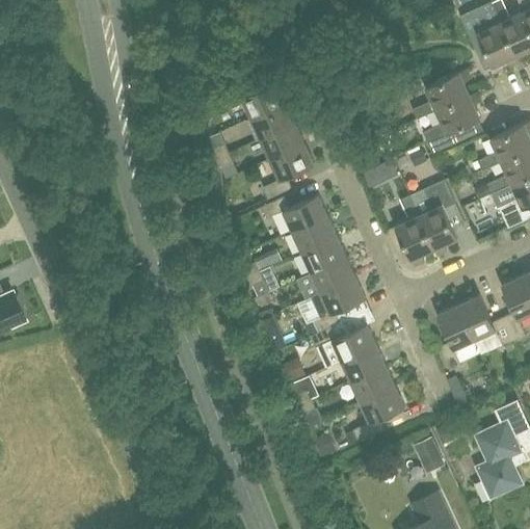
[(529,32),(521,12),(508,19),(499,0),(498,0),(489,4),(498,23),(514,57),(527,51),(529,55),(529,54),(529,32)]
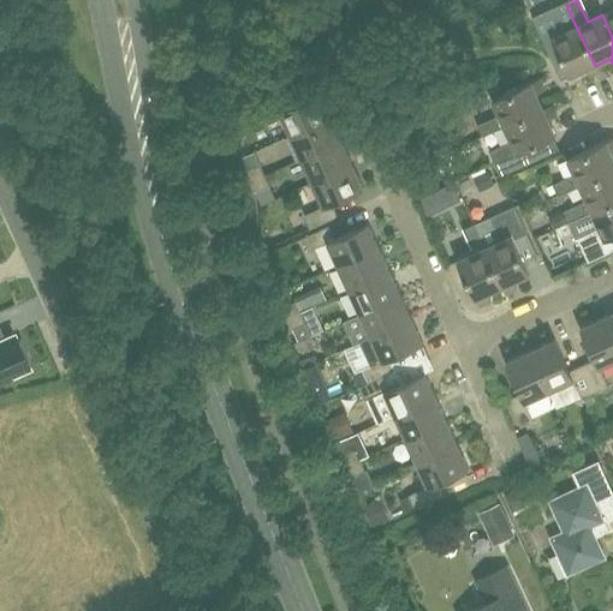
[(612,6),(609,0),(595,0),(602,15),(612,37),(612,6)]
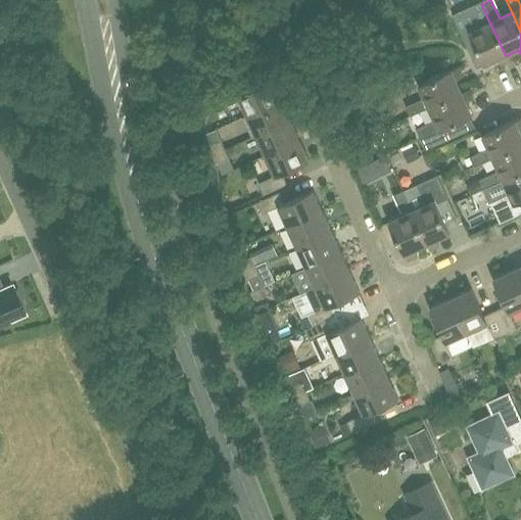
[(506,56),(489,22),(476,29),(468,10),(459,14),(482,66),(495,60),(498,64),(503,62),(504,65),(509,62),(506,56)]
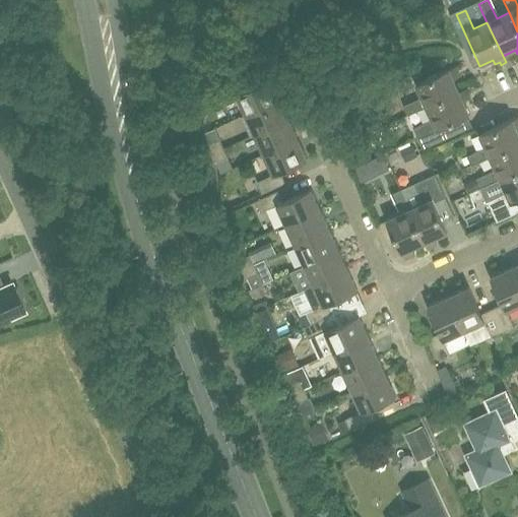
[(406,117),(425,108),(458,92),(452,81),(456,79),(454,73),(457,72),(455,67),(414,85),(421,99),(402,108),(406,117)]
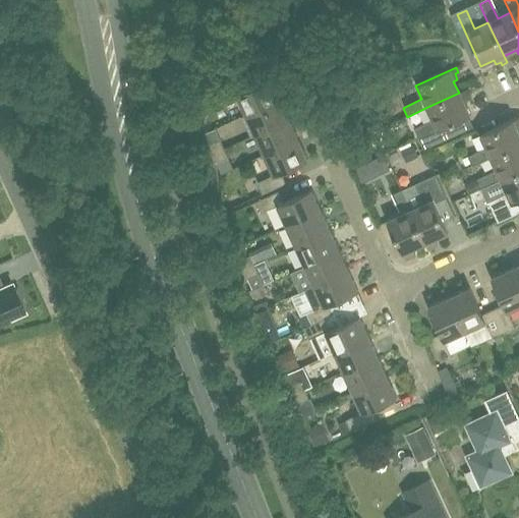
[(244,118),(279,102),(269,81),(242,94),(237,82),(214,93),(219,105),(234,98),(244,118)]
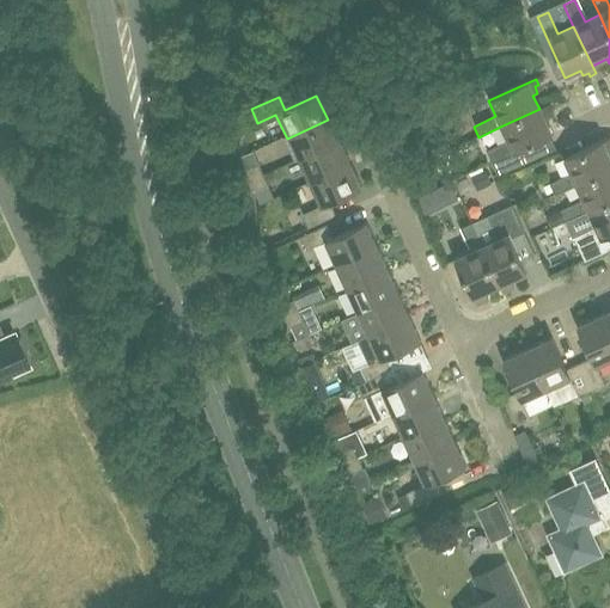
[(540,109),(500,127),(506,142),(485,152),(496,177),(523,164),(517,152),(550,136),(544,121),(549,118),(547,114),(550,111),(548,105),(540,109)]
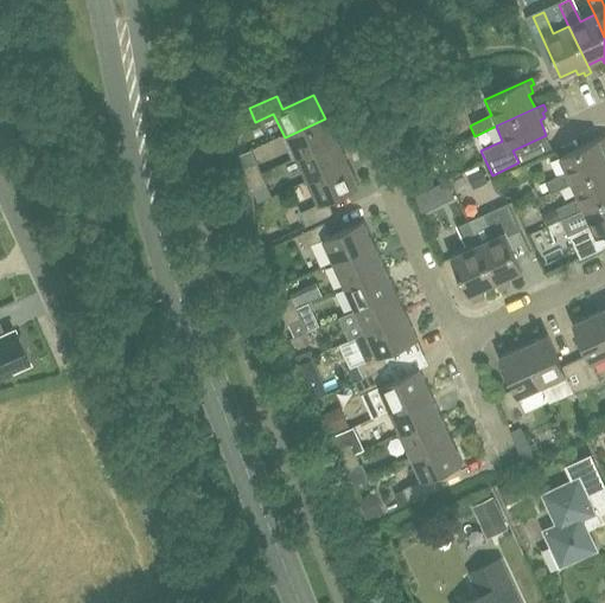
[(335,141),(325,119),(285,138),(294,160),(335,141)]
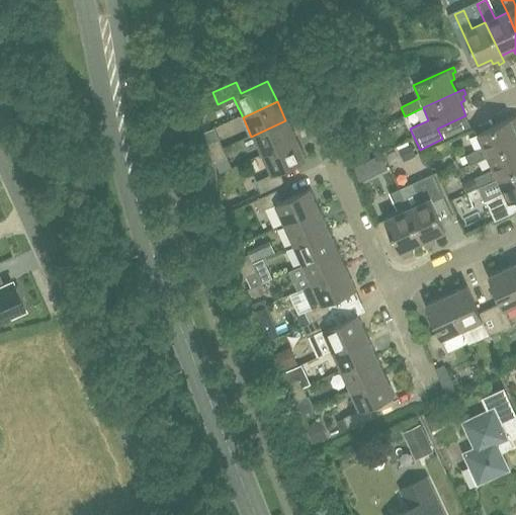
[(487,158),(515,144),(515,136),(513,131),(515,129),(515,123),(515,122),(515,116),(477,135),(483,149),(464,157),(468,166),(487,158)]
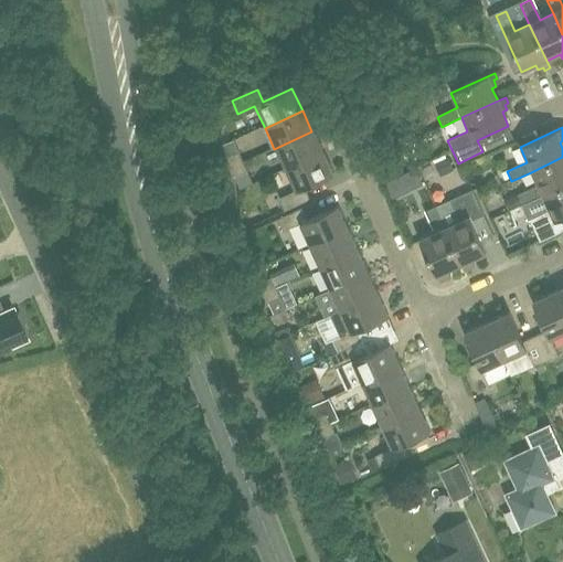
[(321,154),(311,131),(274,149),(284,170),(321,154)]
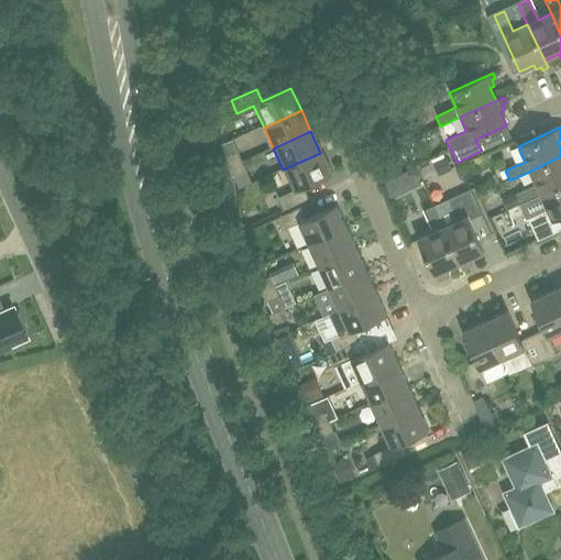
[(228,168),(241,163),(235,153),(223,160),(228,168)]
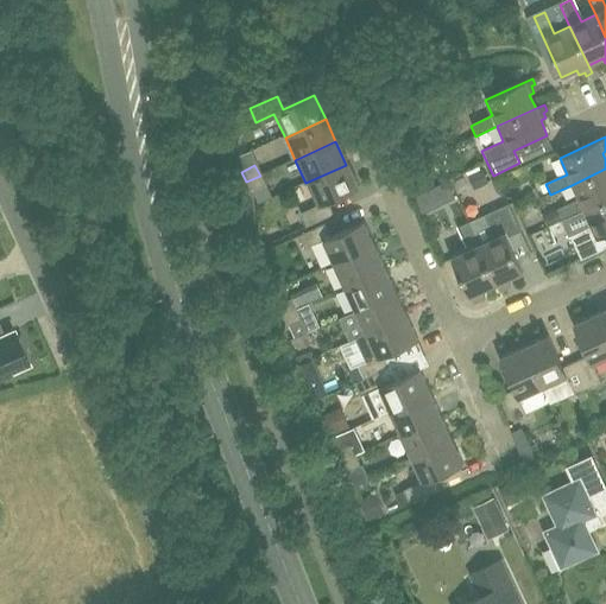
[(346,165),(305,183),(316,207),(298,215),(304,228),(332,216),(326,203),(358,189),(346,165)]
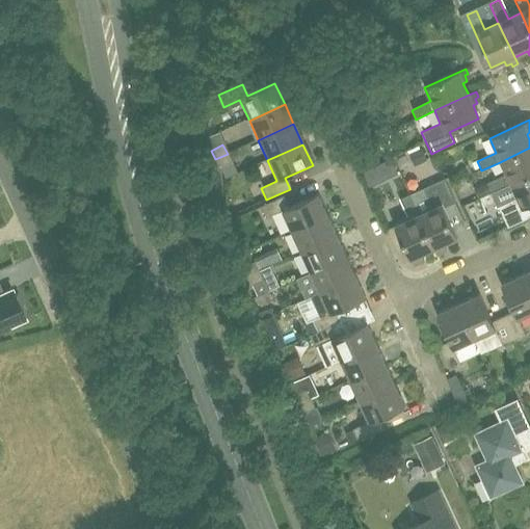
[(529,148),(500,162),(506,176),(487,184),(492,193),(510,184),(529,175),(529,148)]
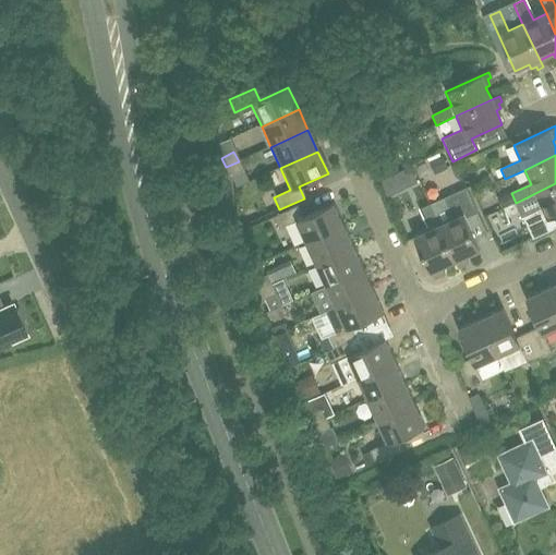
[(439,157),(431,160),(436,173),(446,169),(440,156),(439,157)]
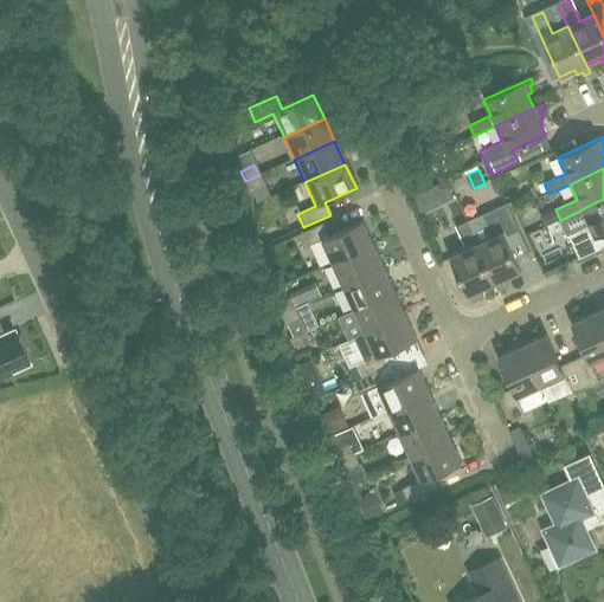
[(259,175),(245,181),(250,192),(264,186),(259,175)]
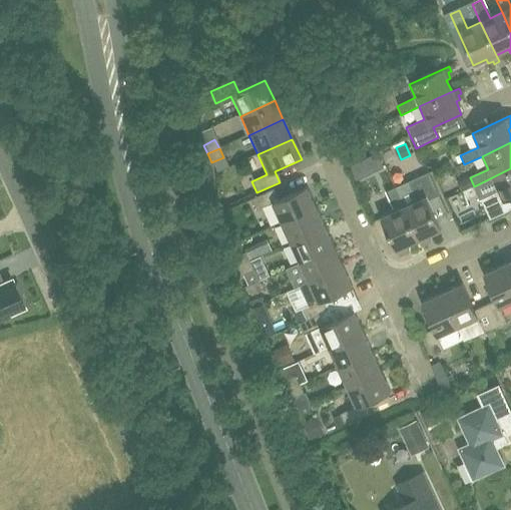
[(418,153),(413,156),(418,165),(425,169),(418,153)]
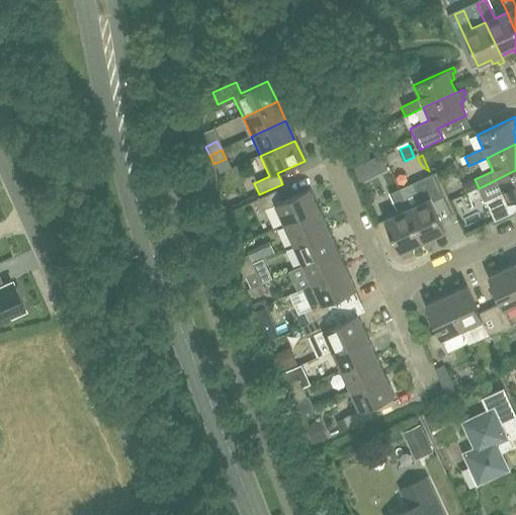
[(369,161),(376,175),(385,171),(378,156),(369,161)]
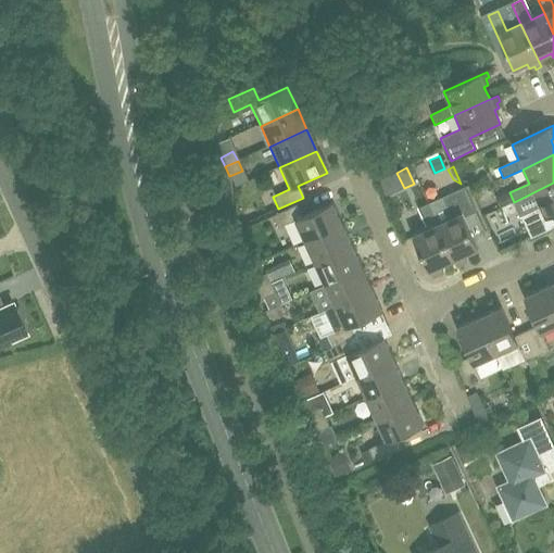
[(553,183),(533,192),(514,202),(519,216),(530,238),(553,227),(553,225),(550,215),(553,212),(553,183)]
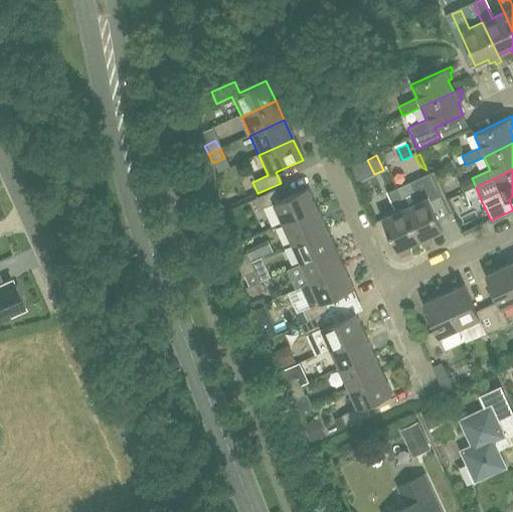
[(404,208),(419,241),(422,247),(426,245),(425,242),(430,240),(429,236),(442,230),(429,202),(440,197),(430,174),(407,184),(416,203),(404,208)]
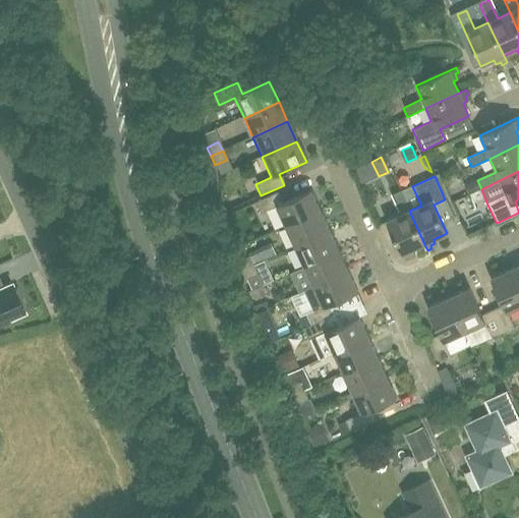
[(477,180),(462,187),(466,195),(481,189),(477,180)]
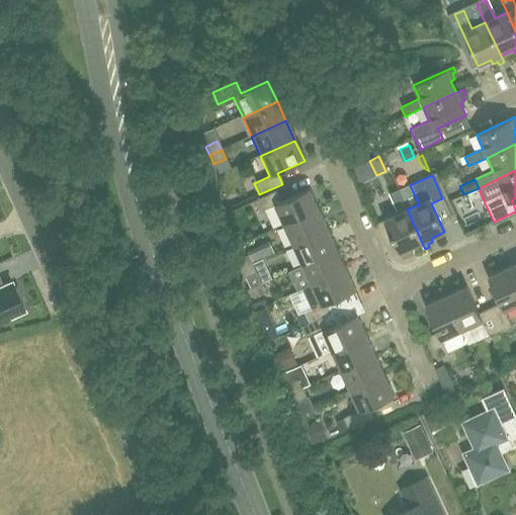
[(283,227),(317,211),(308,190),(281,203),(276,192),(253,203),(258,215),(274,206),(283,227)]
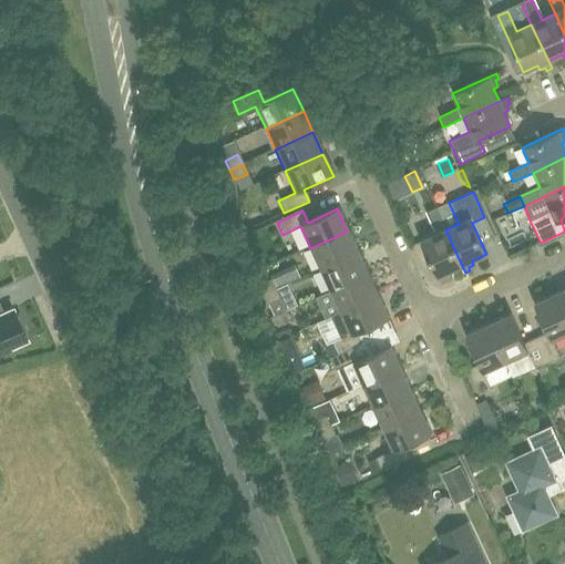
[(462,266),(445,229),(435,209),(425,214),(434,234),(420,241),(440,284),(447,282),(444,278),(450,276),(448,272),(462,266)]
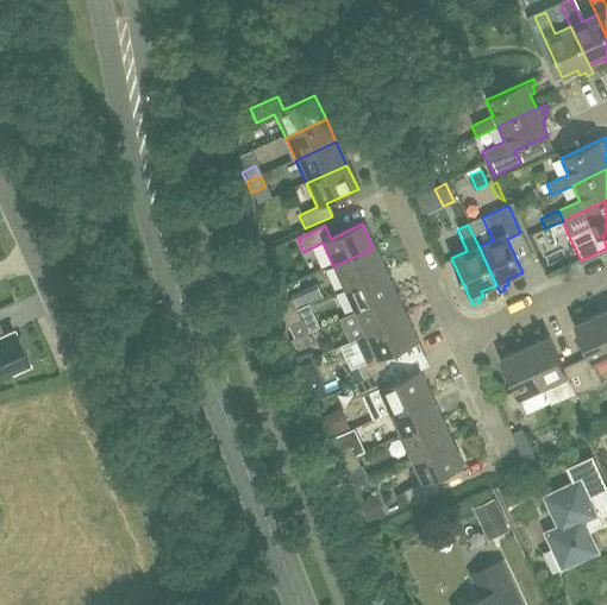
[(373,249),(333,266),(344,290),(385,271),(373,249)]
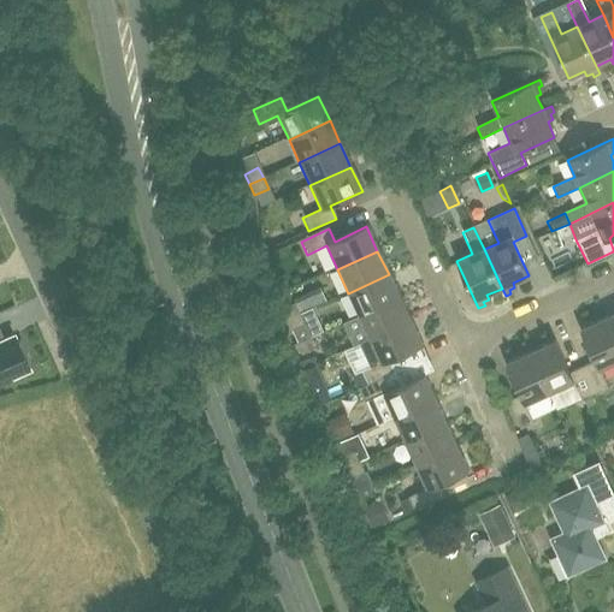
[(389,274),(348,293),(359,316),(400,298),(389,274)]
